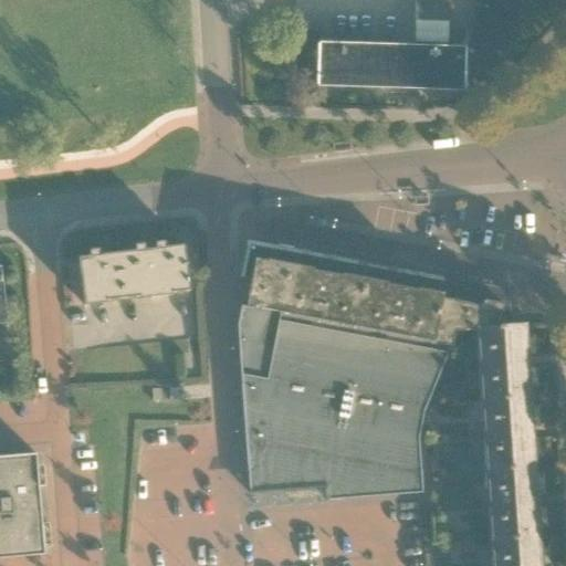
[(415,48),(371,46),(320,44),(318,32),(289,34),(290,49),(317,49),(316,85),(464,90),(465,58),(485,58),(488,50),(504,54),(520,0),(480,0),(469,43),(448,43),(449,20),(449,0),(415,0),(415,19),(416,19),(415,48)]
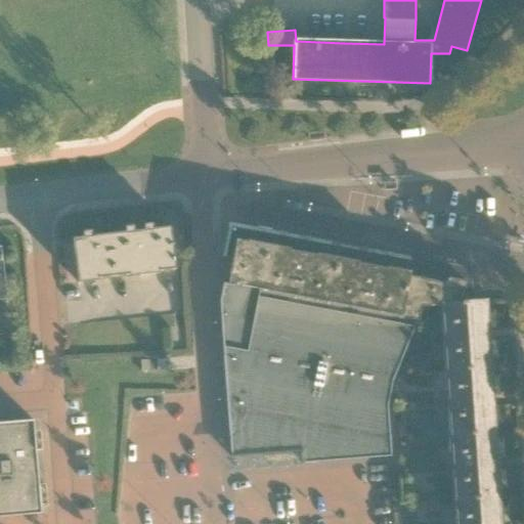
[(115,279),(140,275),(141,275),(141,273),(176,269),(171,227),(110,234),(115,279)]
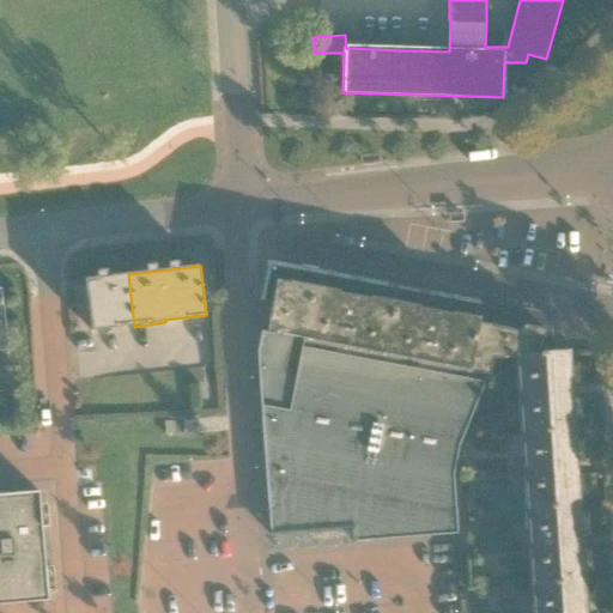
[(259,345),(258,353),(258,357),(259,370),(260,394),(261,417),(268,505),(271,535),(274,535),(352,529),(353,542),(459,534),(457,534),(455,475),(461,447),(474,412),(479,400),(480,400),(485,388),(490,376),(490,375),(493,360),(516,358),(534,357),(546,356),(545,333),(477,320),(436,311),(395,304),(354,296),(314,289),(315,279),(280,272),(267,333),(261,332),(259,345)]
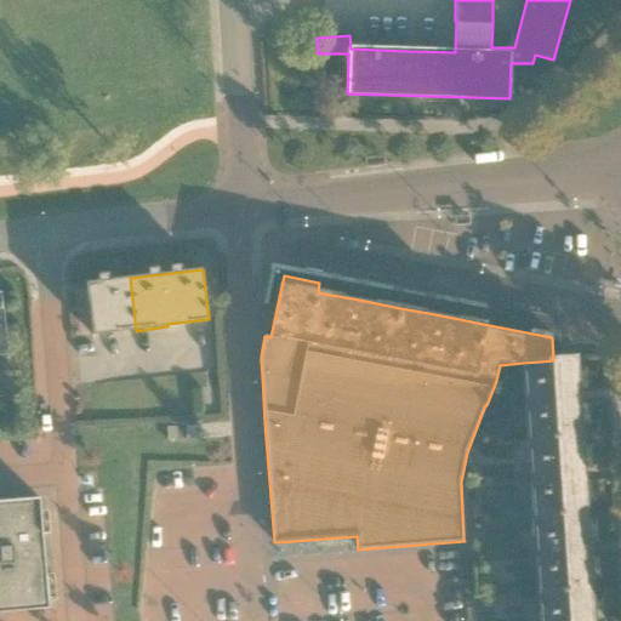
[(93,336),(136,331),(130,278),(87,283),(93,336)]
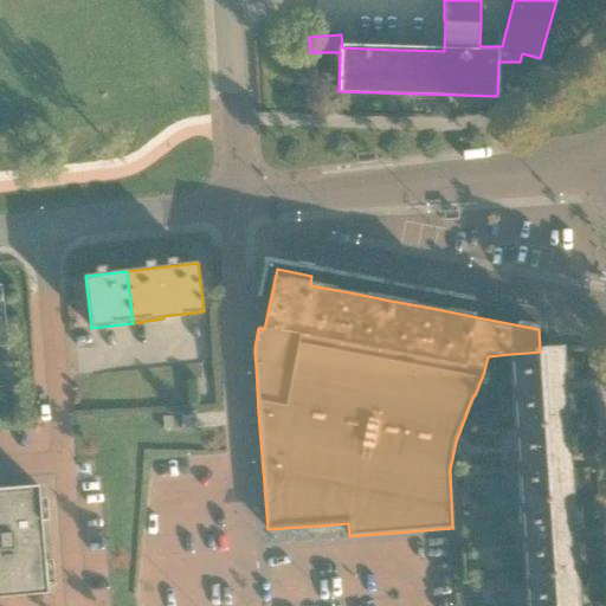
[(515,429),(533,427),(568,425),(568,418),(577,416),(575,395),(568,393),(565,393),(563,382),(567,381),(574,379),(573,359),(563,358),(563,349),(540,352),(528,353),(510,354),(515,429)]
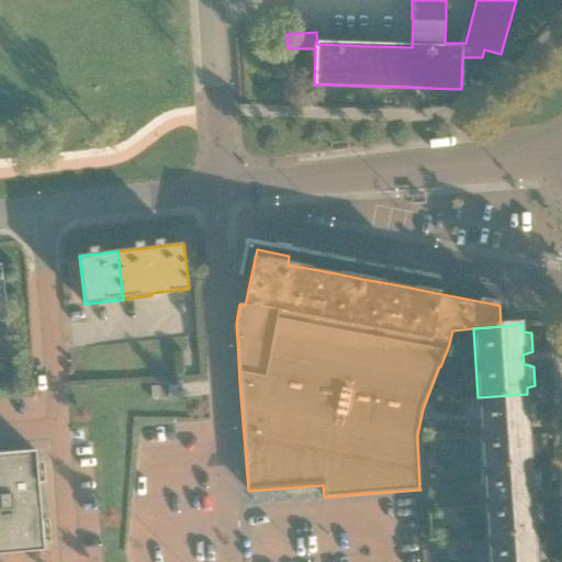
[(445,373),(446,382),(458,381),(457,372),(445,373)]
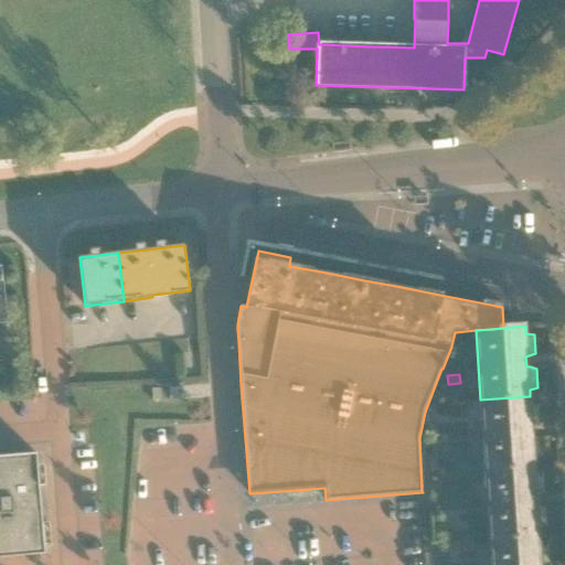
[(531,437),(531,426),(534,426),(540,424),(539,404),(530,404),(530,396),(497,398),(480,400),(484,469),(534,466),(534,459),(542,457),(541,438),(534,437),(531,437)]
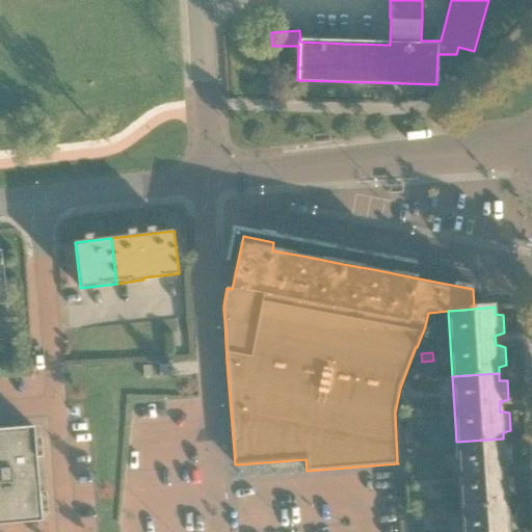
[(410,380),(410,392),(423,392),(422,380),(410,380)]
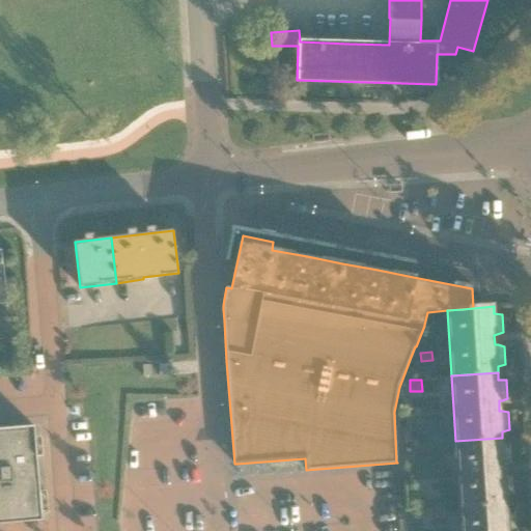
[(0,524),(42,521),(34,426),(0,428),(0,524)]
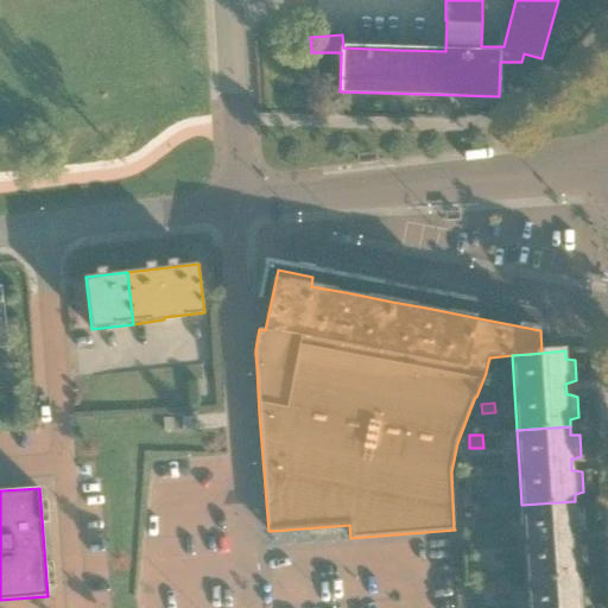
[(477,492),(461,493),(462,507),(479,506),(477,492)]
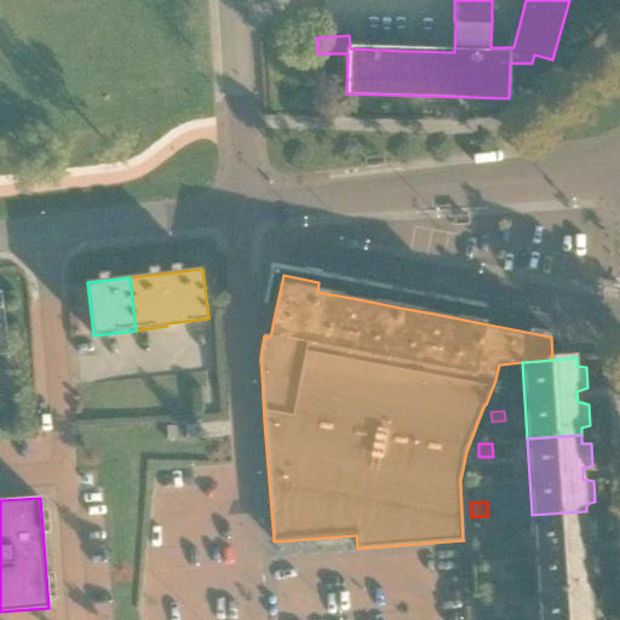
[(589,556),(587,544),(598,541),(596,521),(587,518),(586,511),(532,515),(538,592),(592,589),(591,580),(600,579),(598,557),(592,556),(589,556)]
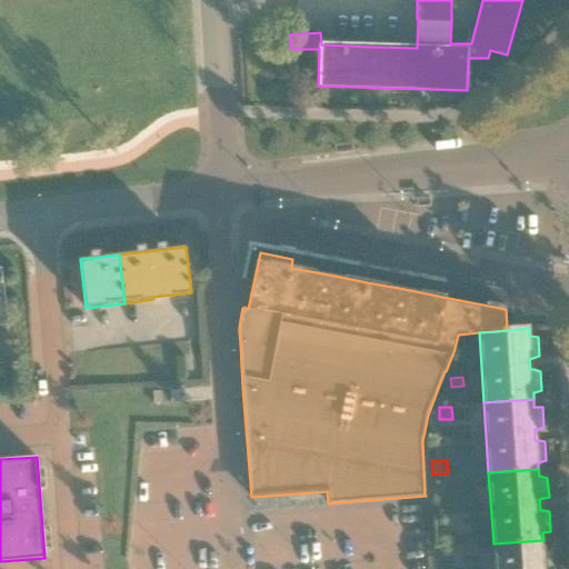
[(543,548),(543,540),(493,543),(493,568),(548,568),(552,567),(552,548),(543,548)]
